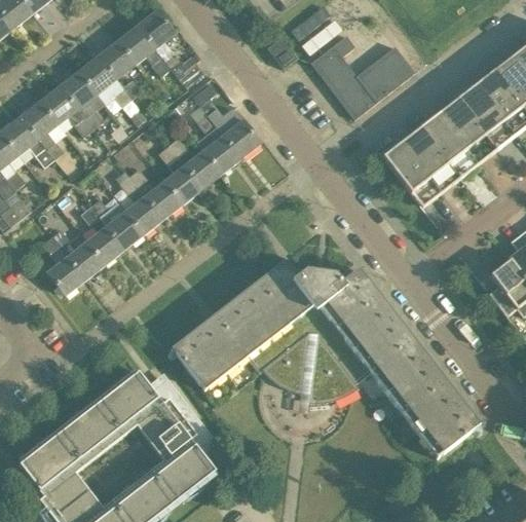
[(0,0),(0,11),(12,28),(32,12),(22,0),(0,0)]
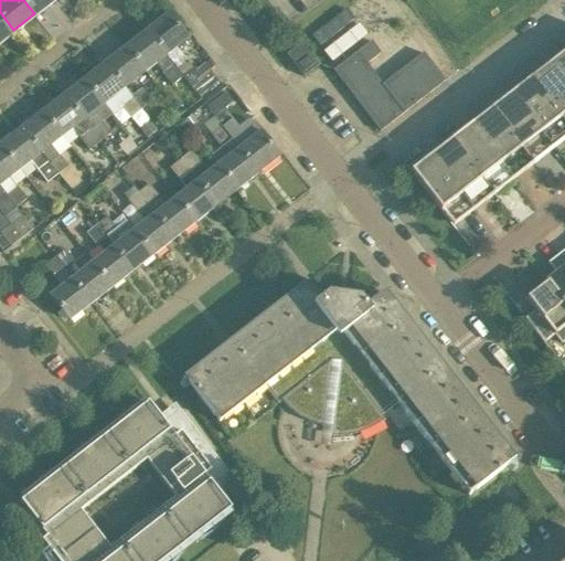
[(23,0),(34,13),(52,0),(23,0)]
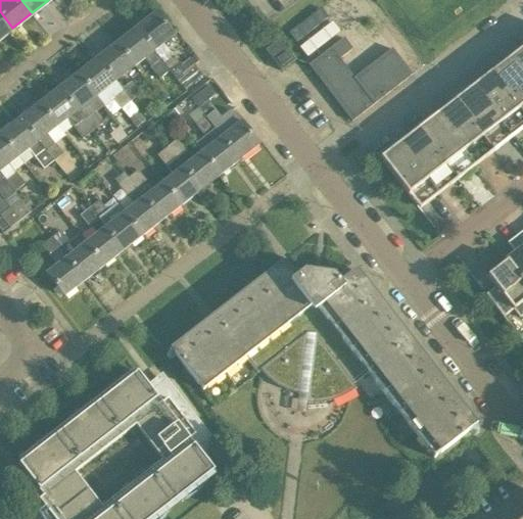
[(194,63),(186,69),(179,60),(163,41),(174,33),(155,9),(135,25),(159,56),(169,68),(177,79),(178,78),(184,86),(201,73),(194,63)]
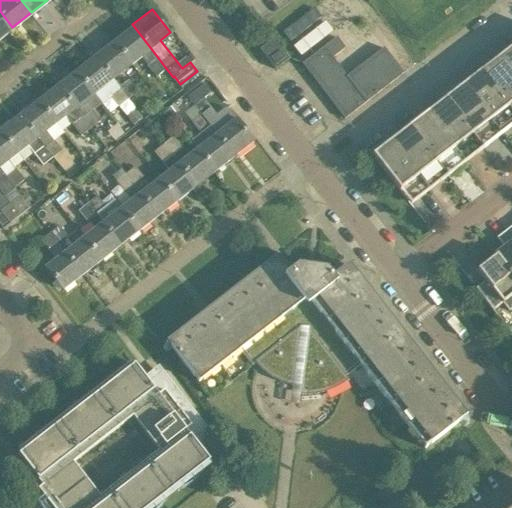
[(0,36),(12,27),(0,11),(0,36)]
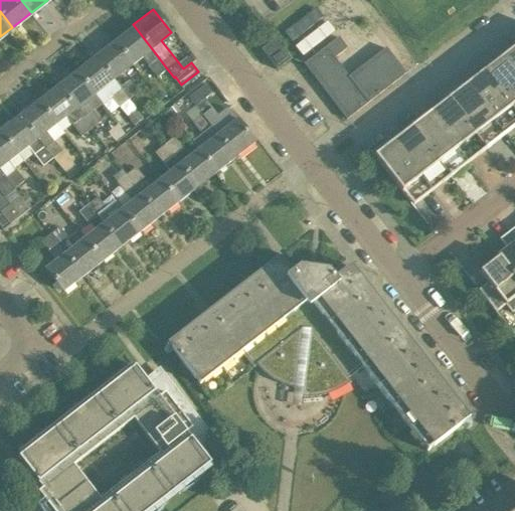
[(157,55),(133,24),(114,39),(132,62),(142,55),(147,62),(157,74),(166,67),(157,55)]
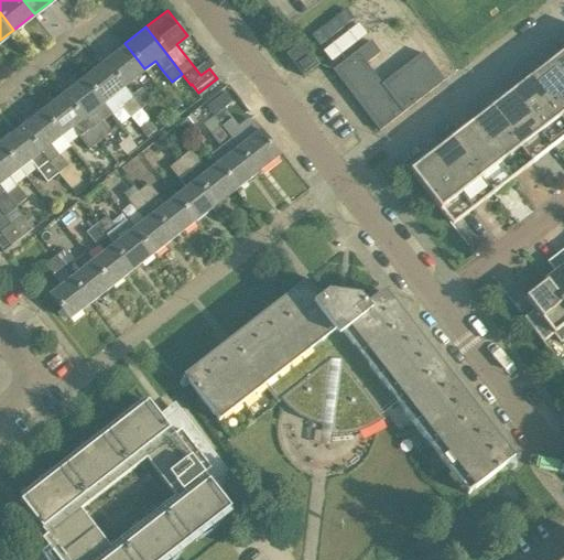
[(444,77),(443,77),(422,50),(381,81),(366,60),(379,50),(370,38),(333,67),(379,128),(444,77)]
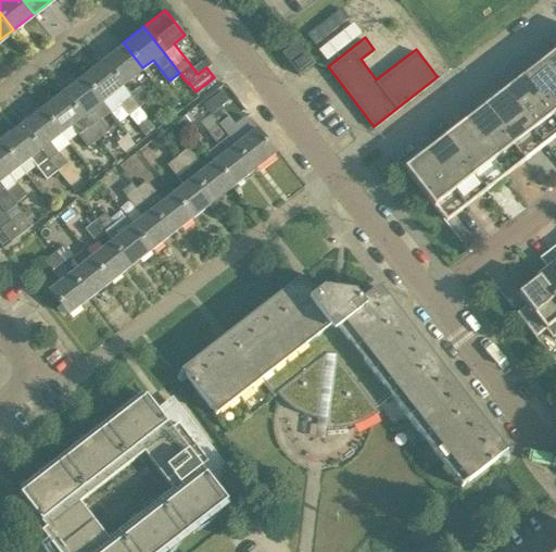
[(313,61),(297,39),(281,50),(299,72),(313,61)]
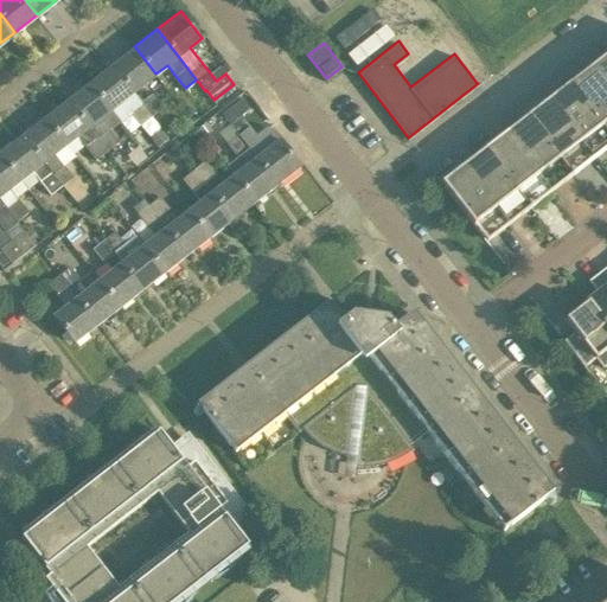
[(112,64),(133,91),(155,74),(134,46),(112,64)]
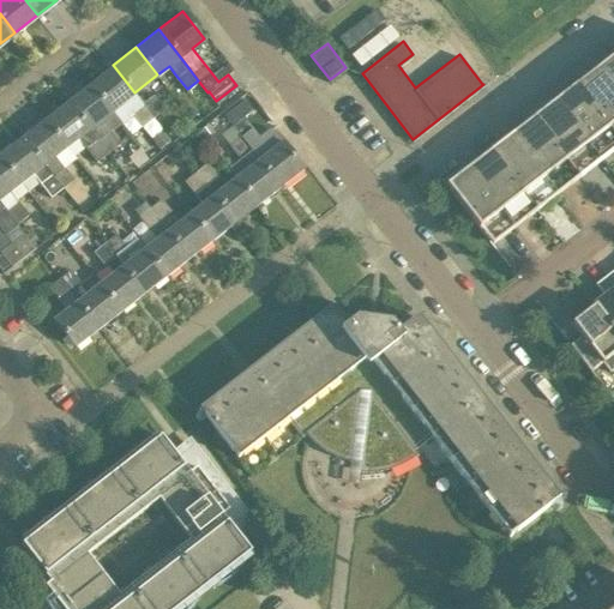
[(613,85),(613,52),(599,65),(613,85)]
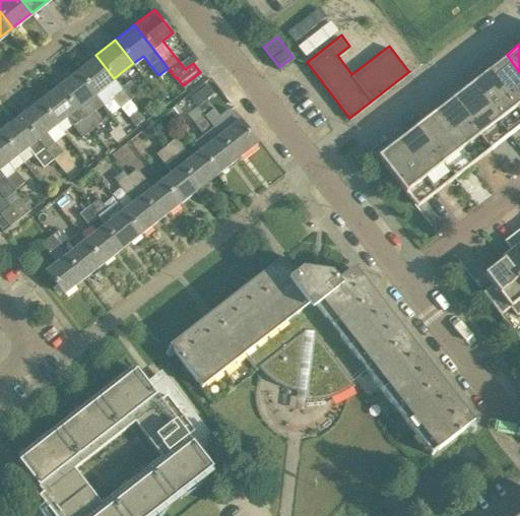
[(77,69),(95,93),(114,78),(95,55),(77,69)]
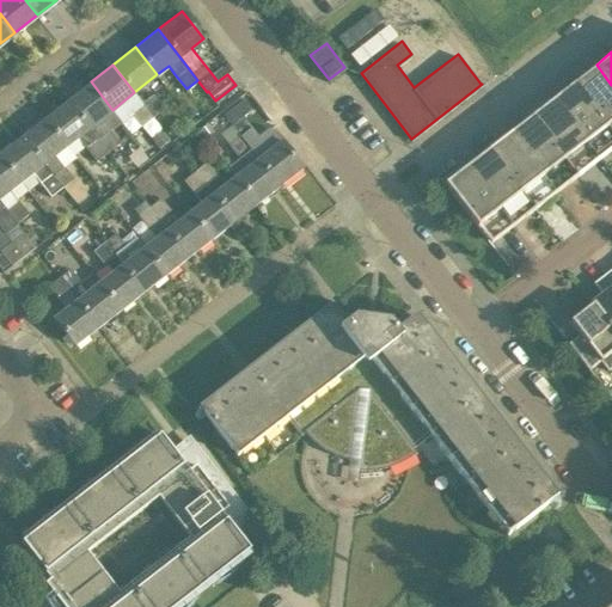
[(611,85),(597,65),(575,81),(611,129),(611,85)]
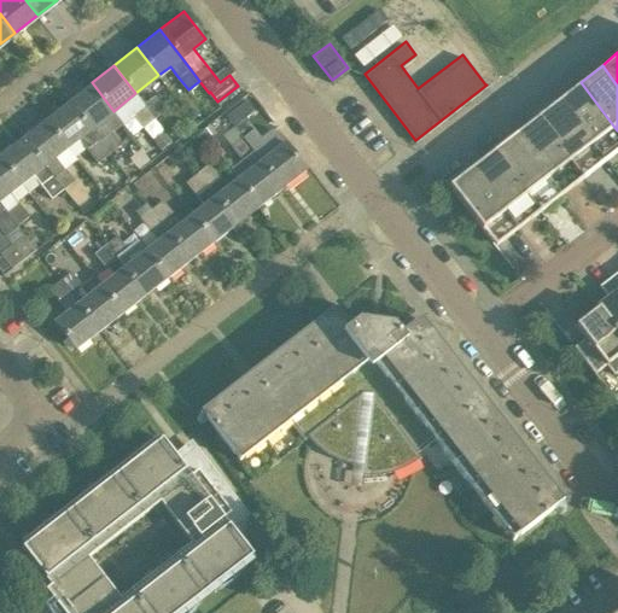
[(68,100),(91,128),(114,111),(92,82),(68,100)]
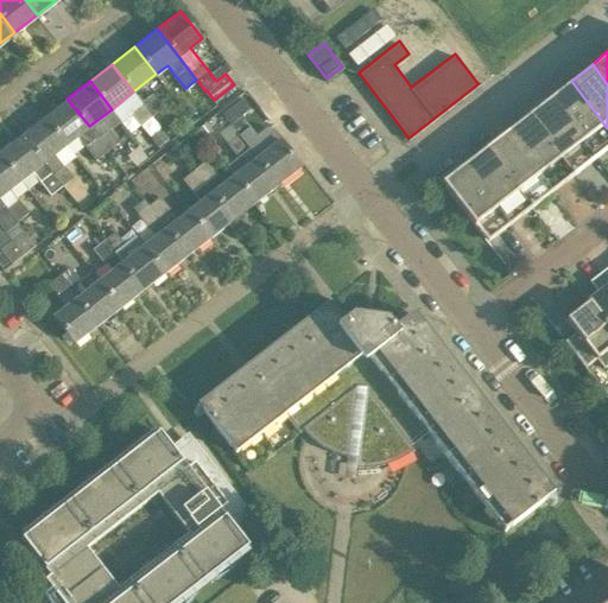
[(595,156),(607,145),(607,128),(571,81),(549,97),(595,156)]
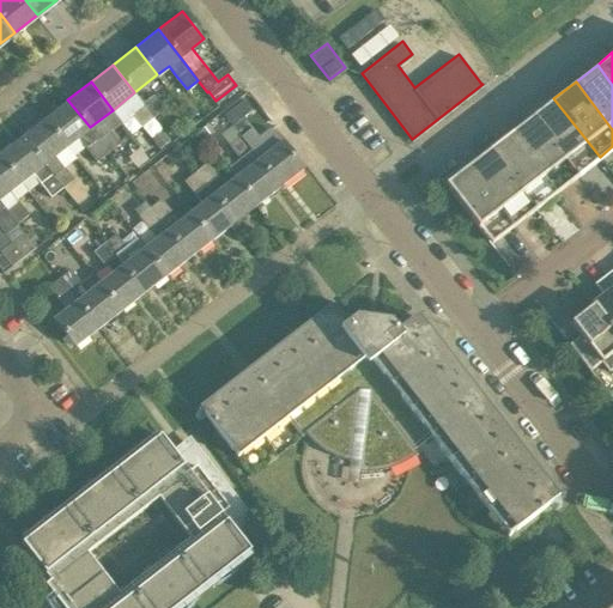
[(153,92),(141,101),(152,115),(164,107),(153,92)]
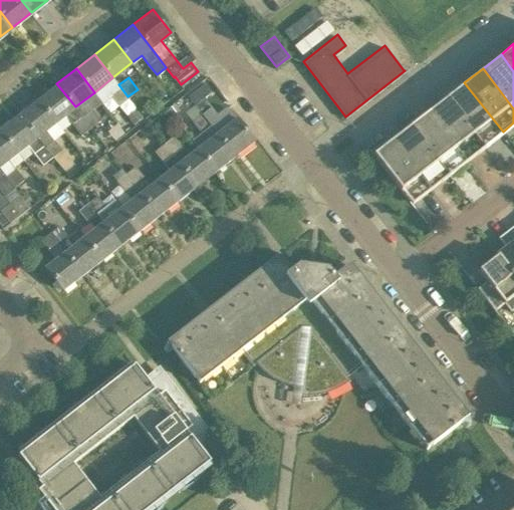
[(205,81),(188,94),(195,102),(203,111),(202,112),(211,124),(210,124),(216,133),(217,132),(235,155),(254,140),(236,116),(226,124),(211,104),(204,95),(212,89),(205,81)]
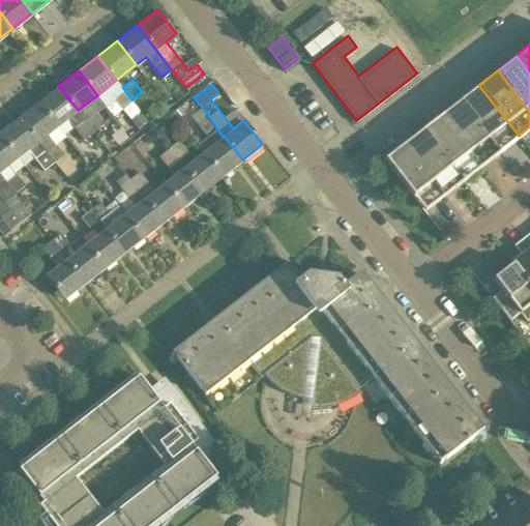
[(478,85),(460,99),(500,150),(519,136),(478,85)]
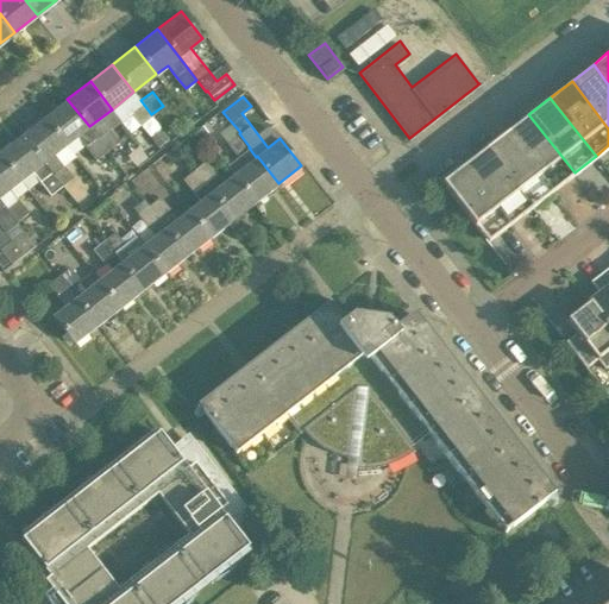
[(95,136),(89,126),(67,99),(45,117),(67,144),(77,136),(95,158),(106,150),(95,136)]
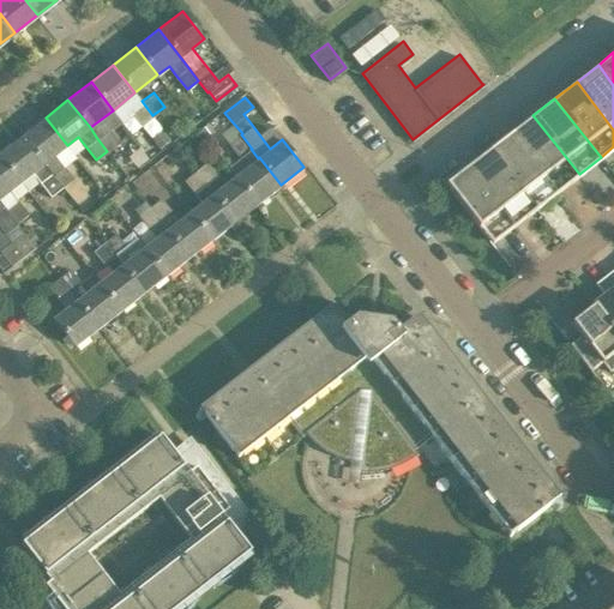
[(142,125),(144,122),(151,116),(152,115),(142,101),(131,110),(142,125)]
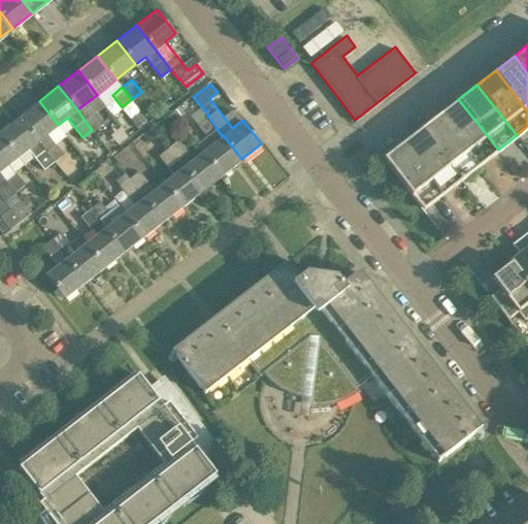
[(480,164),(498,150),(458,99),(439,113),(480,164)]
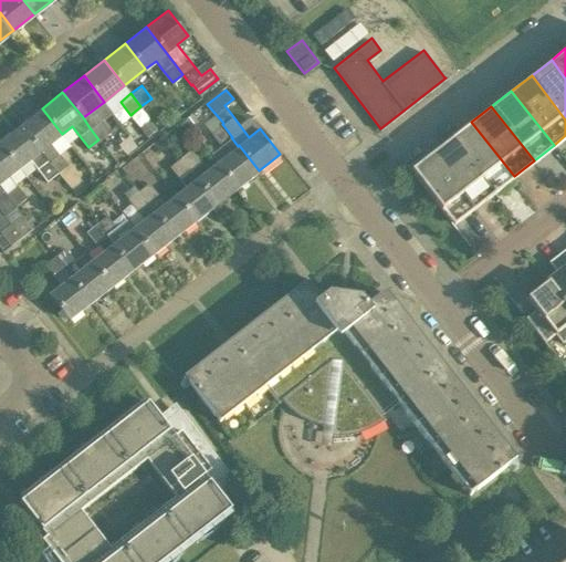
[(21,125),(58,172),(67,164),(58,151),(56,152),(50,143),(62,134),(42,108),(21,125)]
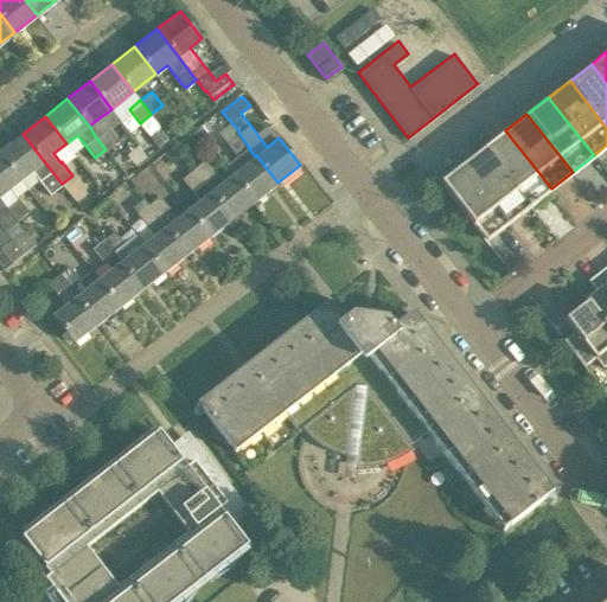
[(212,130),(206,122),(197,129),(204,136),(212,130)]
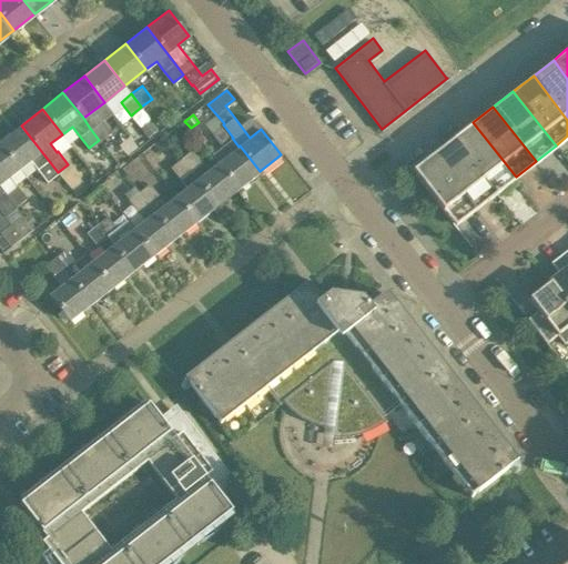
[(142,127),(149,134),(155,129),(149,120),(142,127)]
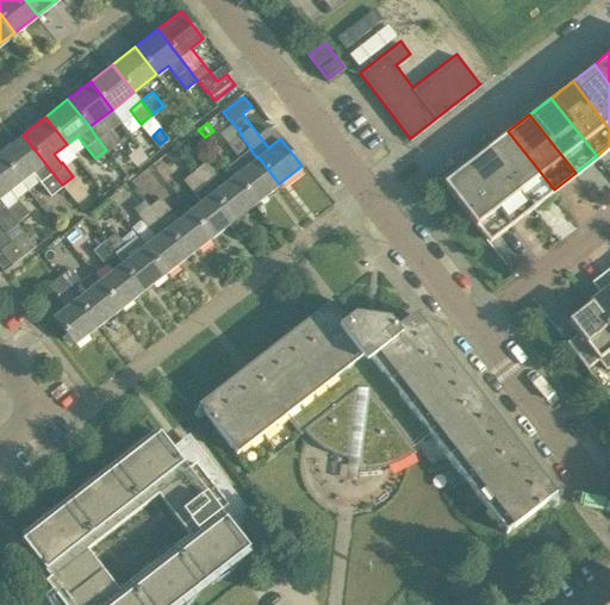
[(508,131),(486,148),(533,206),(554,189),(508,131)]
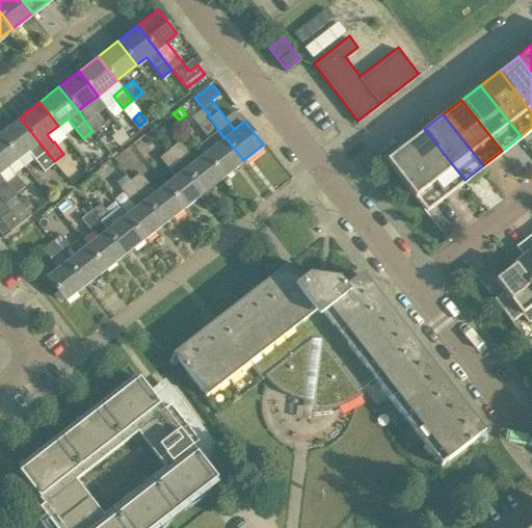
[(209,116),(198,124),(208,136),(217,129),(218,129),(209,116)]
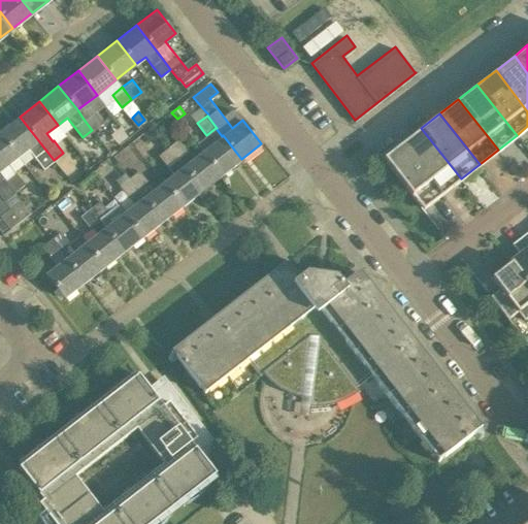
[(43,167),(54,160),(20,117),(0,131),(0,132),(19,156),(28,148),(43,167)]
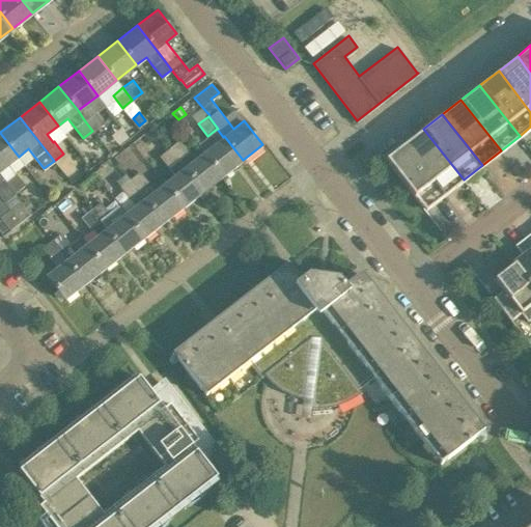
[(152,128),(144,134),(149,141),(159,135),(152,128)]
